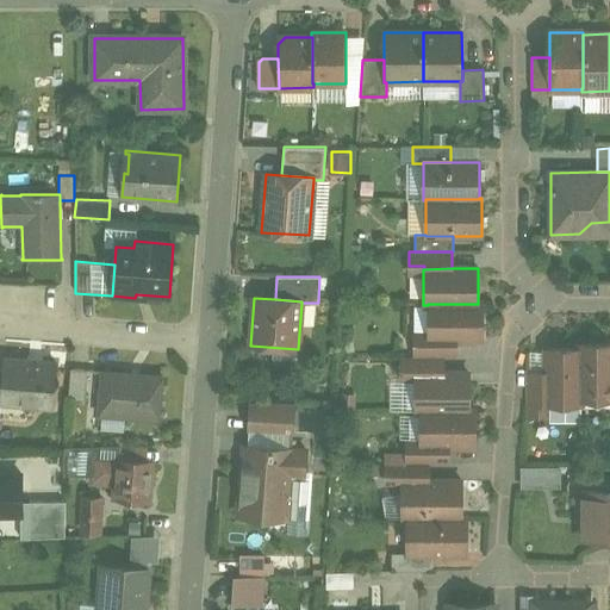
[(478,304),(428,304),(428,305),(428,338),(456,338),(483,338),(483,303),(478,303),(478,304)]
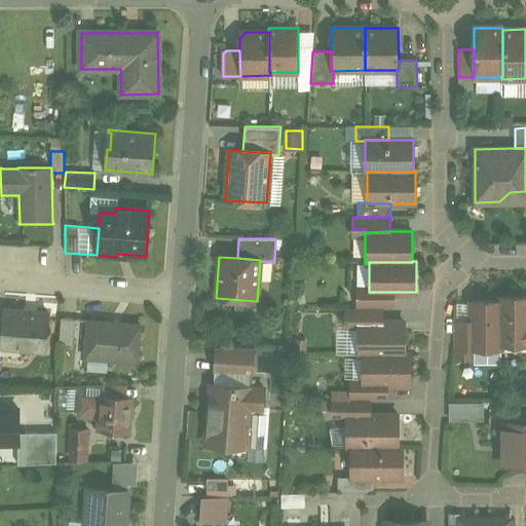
[(393,292),(369,292),(369,296),(357,296),(357,308),(382,308),(393,308),(393,292)]
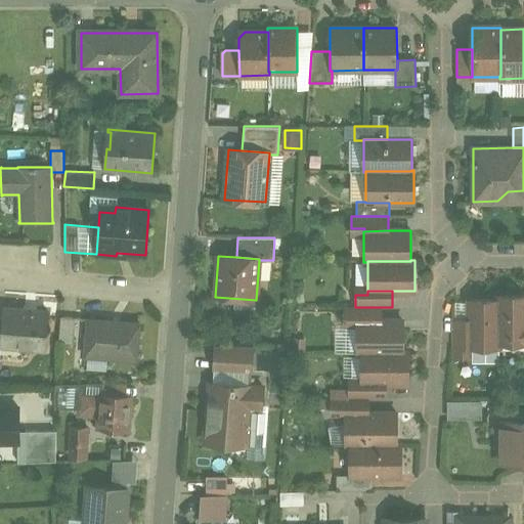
[(523,295),(497,296),(497,299),(498,300),(498,345),(499,345),(523,344),(523,295)]
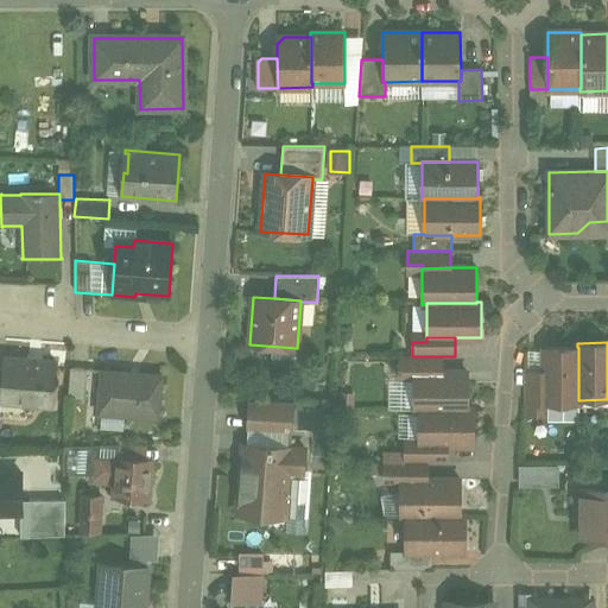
[(577,347),(544,348),(544,371),(544,405),(526,405),(526,417),(580,416),(580,400),(578,400),(578,348),(577,347)]
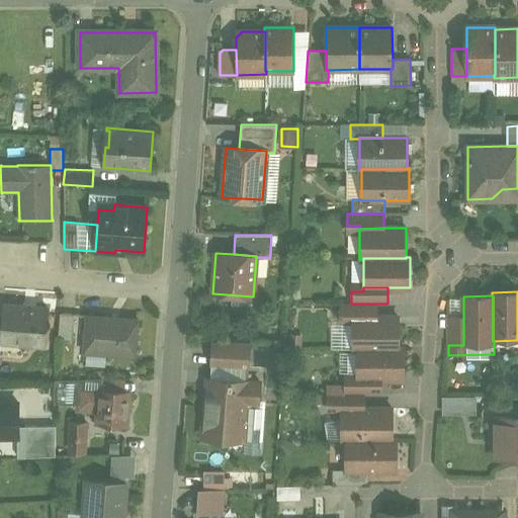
[(351,304),(340,304),(340,316),(352,316),(352,319),(376,319),(376,304),(351,304)]
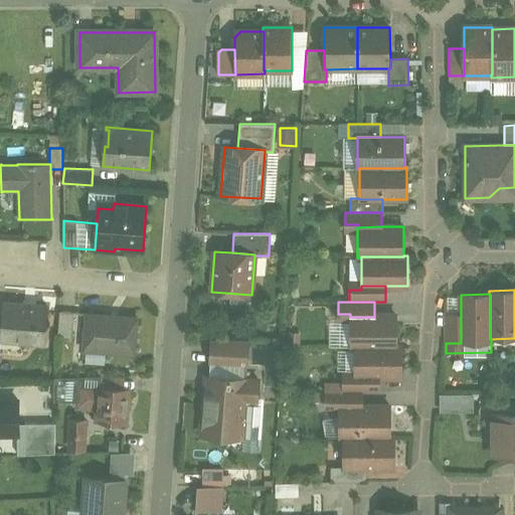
[(47,307),(3,304),(0,339),(44,343),(47,307)]
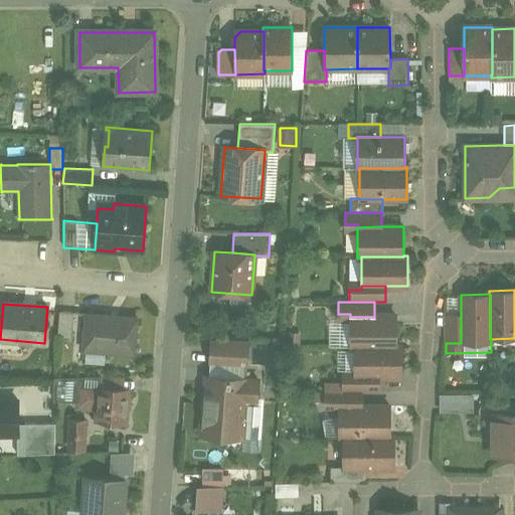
[(73,313),(59,311),(57,336),(72,337),(73,313)]
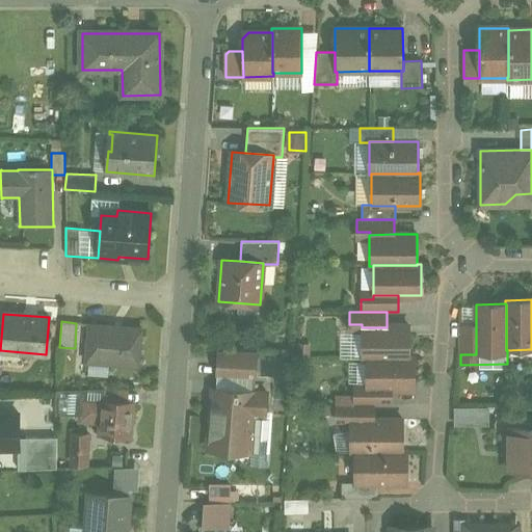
[(142,328),(88,323),(85,362),(138,366),(142,328)]
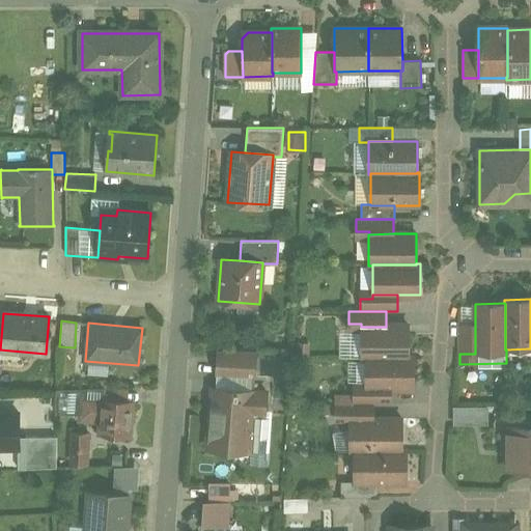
[(475,324),(459,324),(459,354),(475,354),(475,324)]
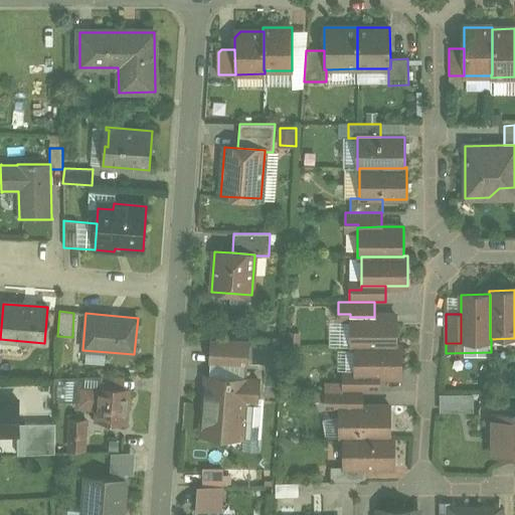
[(374,317),(350,317),(350,347),(354,347),(354,346),(396,346),(396,317),(374,317)]
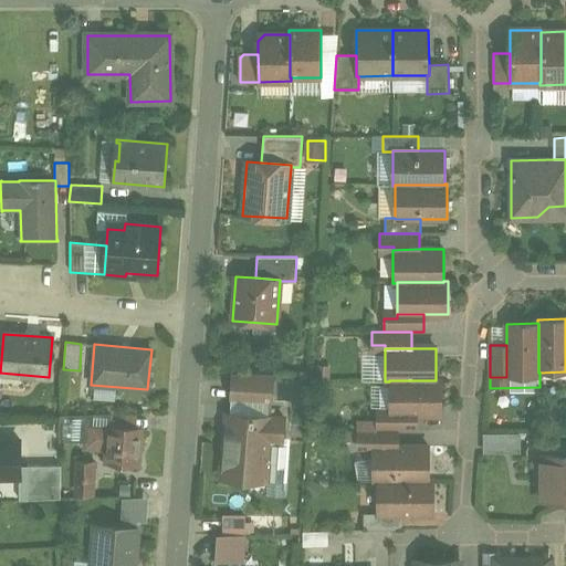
[(273,375),(232,373),(231,400),(272,402),(273,375)]
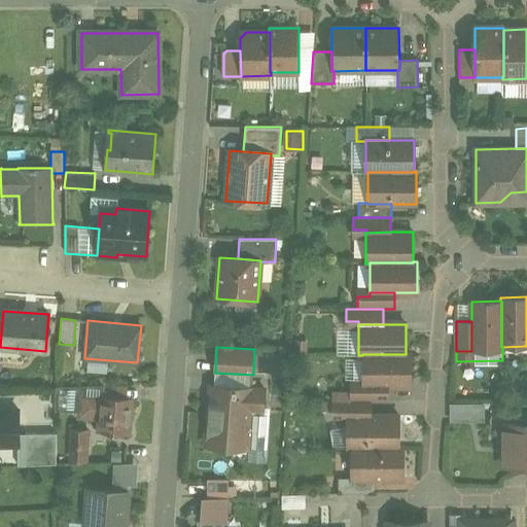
[(406,354),(362,354),(362,355),(362,385),(388,385),(411,385),(411,354),(406,354)]
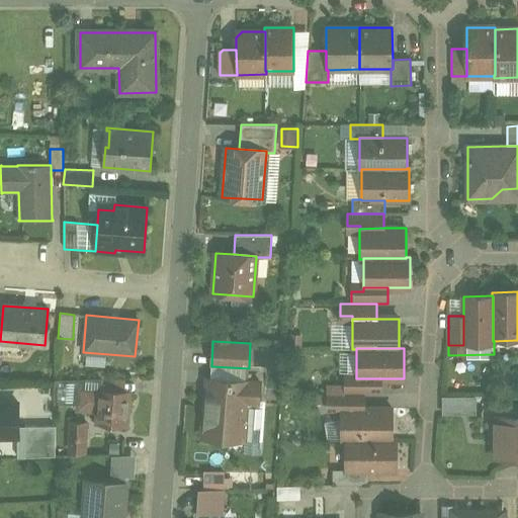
[(259,382),(210,378),(207,406),(204,406),(202,437),(243,440),(246,403),(258,404),(259,382)]
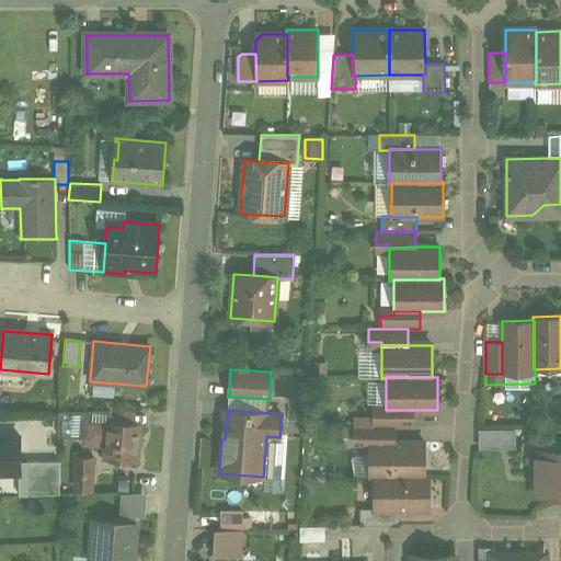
[(413,410),(386,410),(386,413),(374,413),(374,427),(395,427),(413,427),(413,410)]
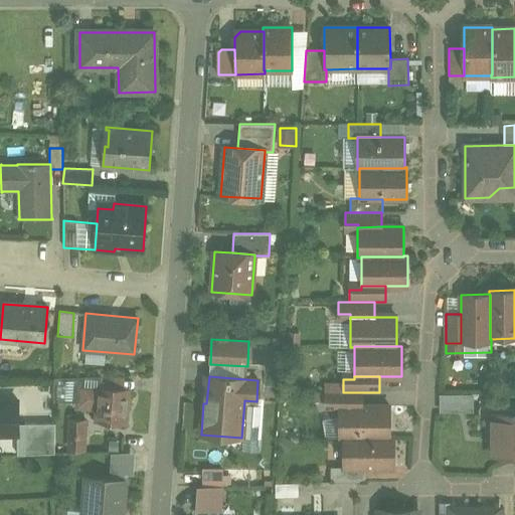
[(126,389),(99,389),(98,421),(125,422),(126,389)]
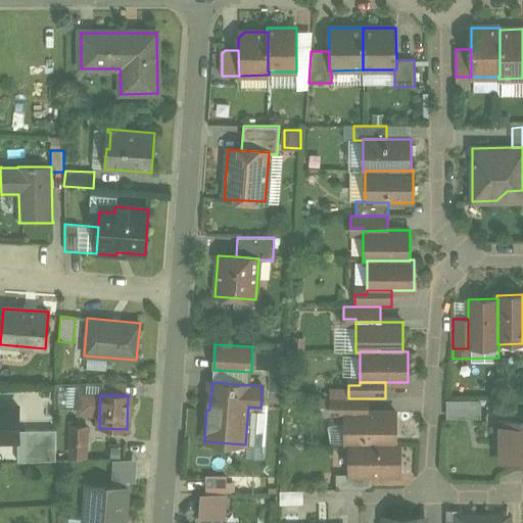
[(348,398),(331,398),(331,414),(345,414),(345,413),(368,413),(368,398),(348,398)]
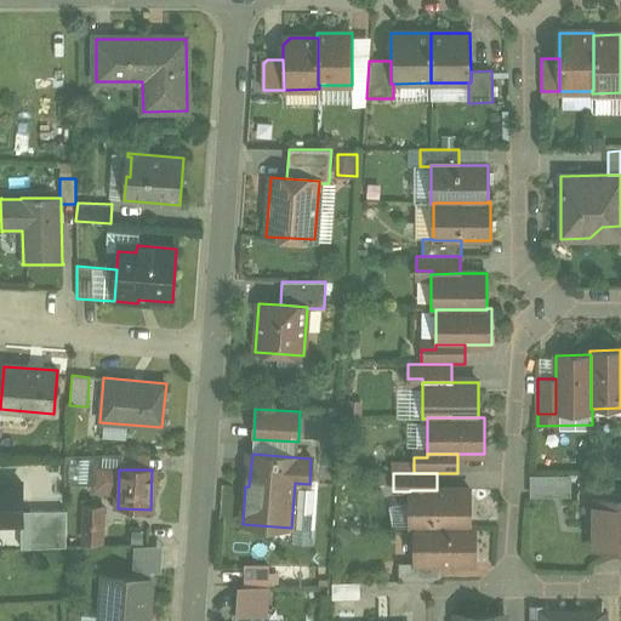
[(0,474),(0,520),(26,522),(26,476),(0,474)]
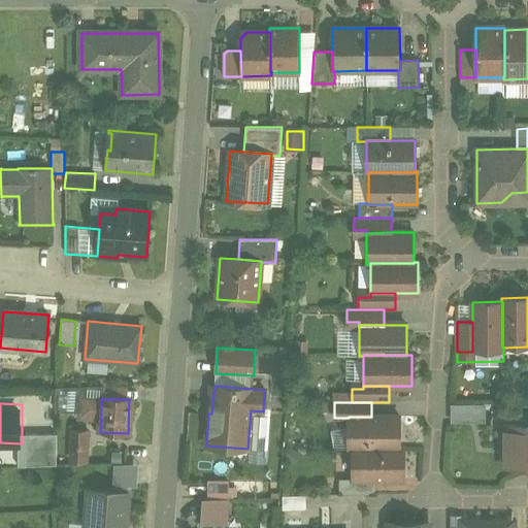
[(483,405),(451,406),(452,423),(484,422),(483,405)]
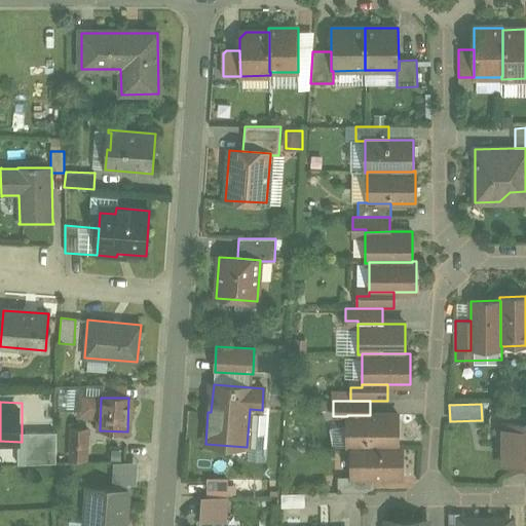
[(370,415),(347,415),(347,416),(347,447),(402,447),(402,446),(398,446),(398,415),(370,415)]
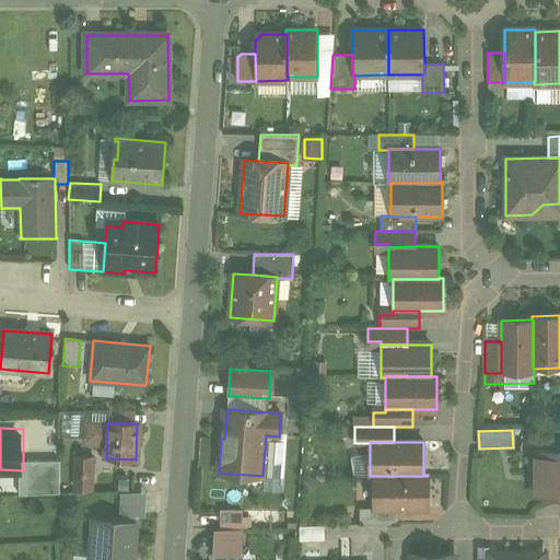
[(559,445),(551,446),(547,451),(534,451),(534,496),(559,496),(559,445)]
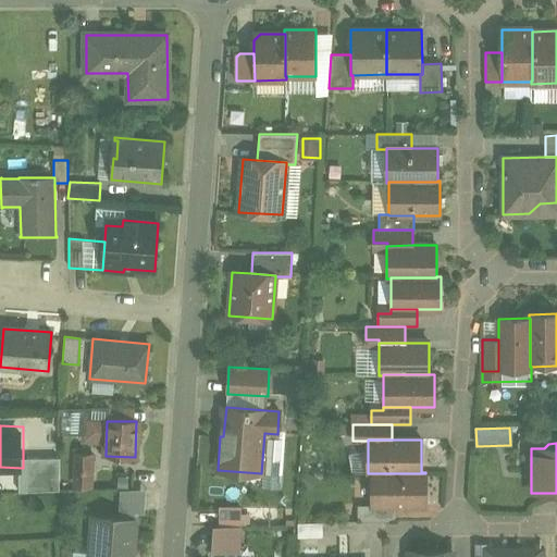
[(93,454),(75,453),(74,480),(91,481),(93,454)]
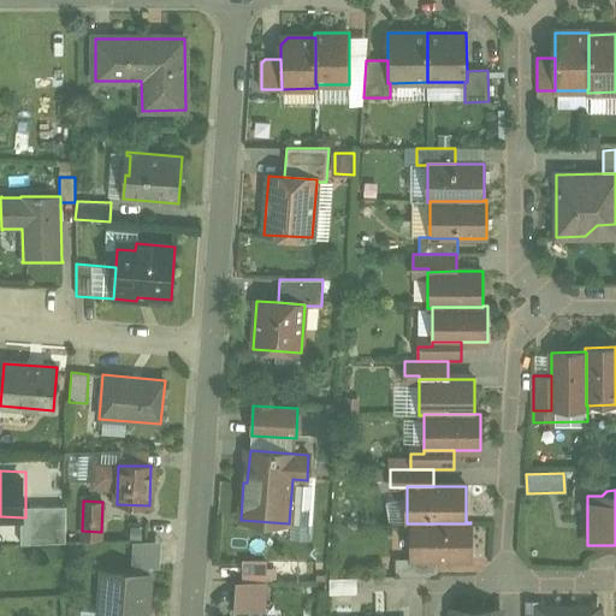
[(65,508),(31,508),(31,542),(65,542),(65,508)]
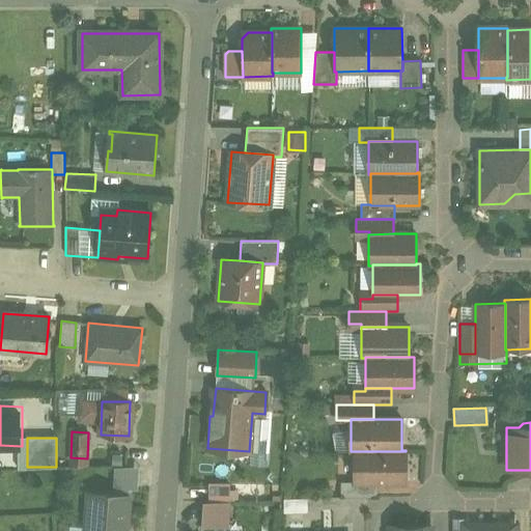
[(0,463),(19,464),(19,450),(0,449),(0,463)]
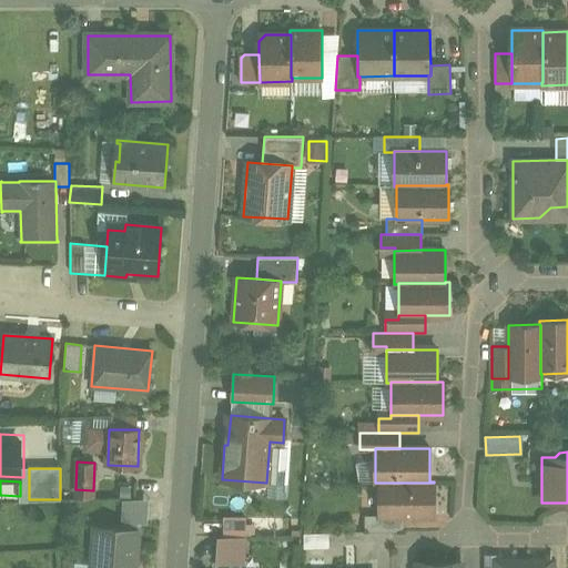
[(434,483),(375,483),(375,484),(379,484),(379,516),(379,517),(404,517),(434,517),(434,483)]
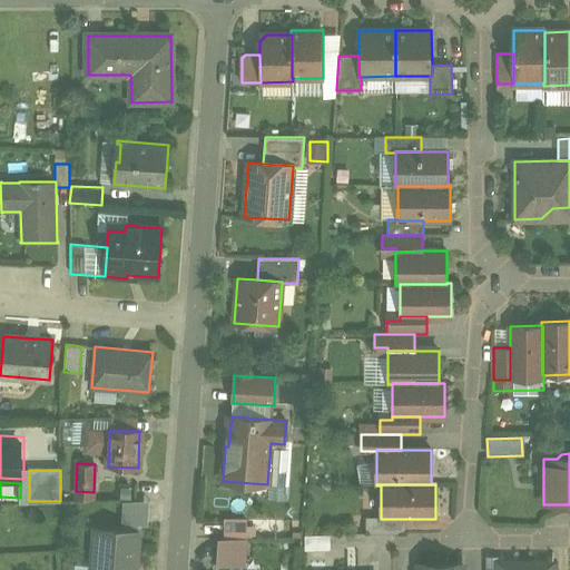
[(148,502),(125,502),(125,526),(148,526),(148,502)]
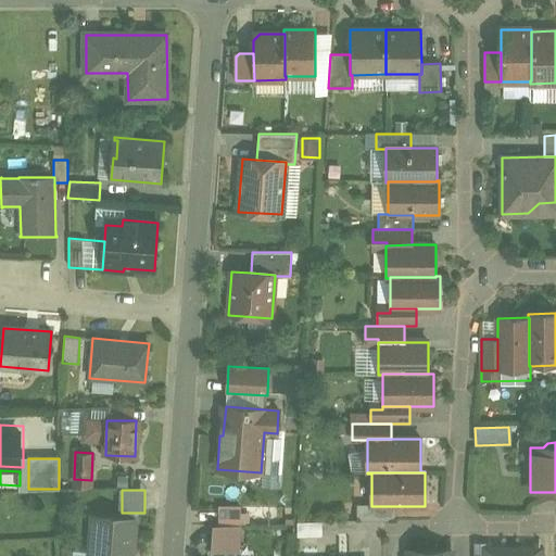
[(371,506),(371,505),(357,505),(357,521),(395,521),(395,506),(371,506)]
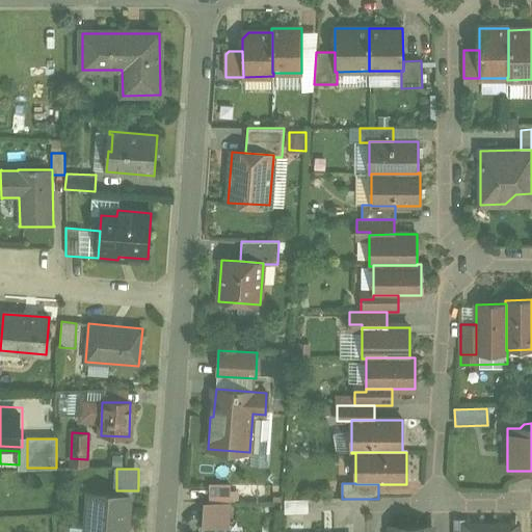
[(231,485),(208,484),(208,500),(230,500),(231,485)]
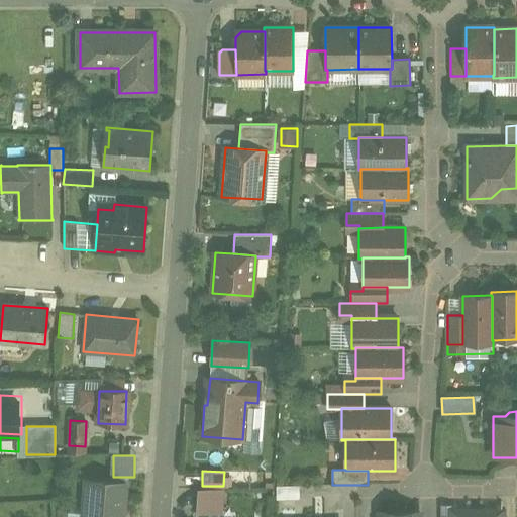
[(122,516),(125,482),(87,479),(83,516),(122,516)]
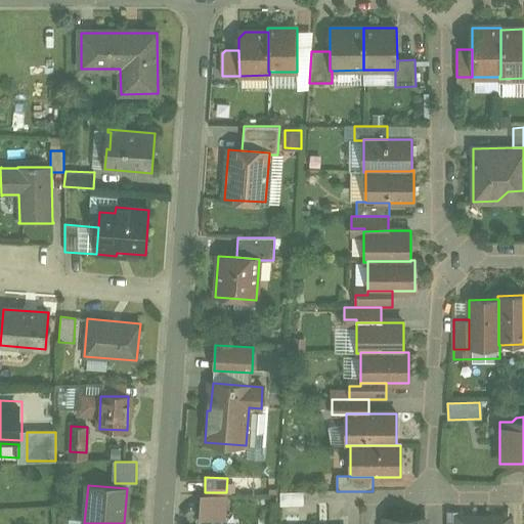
[(227,494),(201,494),(199,520),(225,521),(227,494)]
